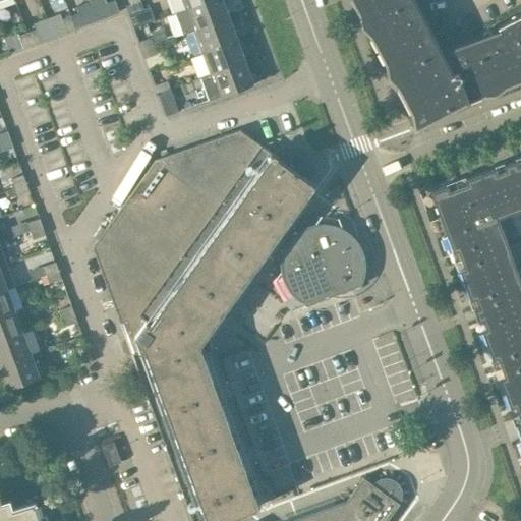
[(105,0),(95,0),(91,2),(97,19),(119,12),(114,0),(113,0),(106,3),(105,0)]
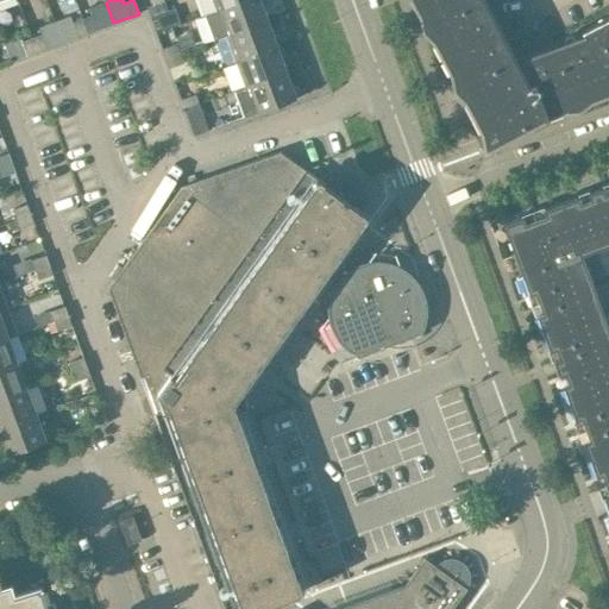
[(214,39),(218,38),(268,20),(261,0),(244,0),(217,11),(205,14),(214,39)]
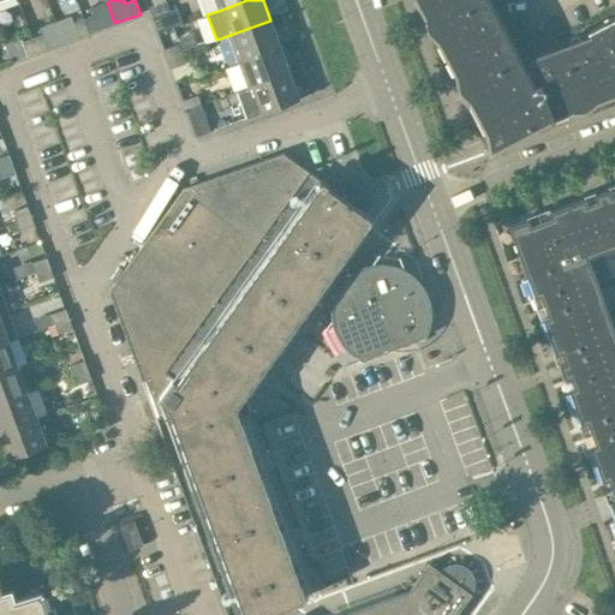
[(246,0),(215,0),(219,11),(246,0)]
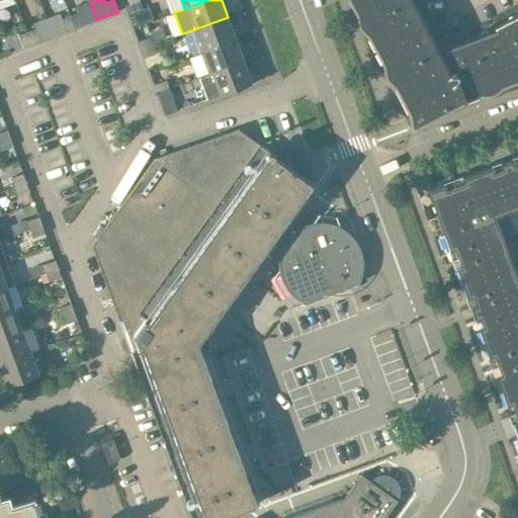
[(353,0),(418,123),(463,99),(464,101),(467,100),(466,98),(517,78),(517,13),(497,25),(500,34),(437,58),(407,0),(353,0)]
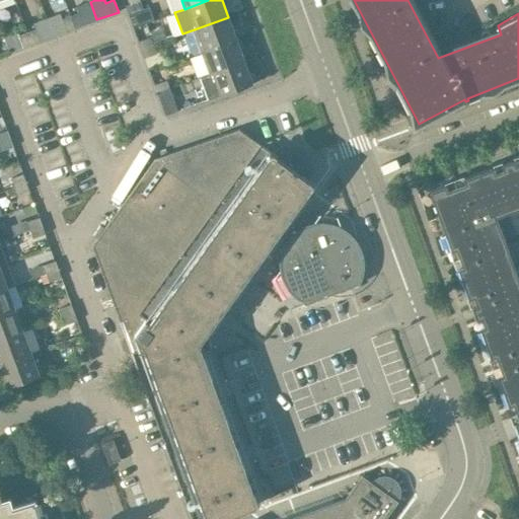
[(139,1),(131,4),(125,6),(129,14),(142,8),(139,1)]
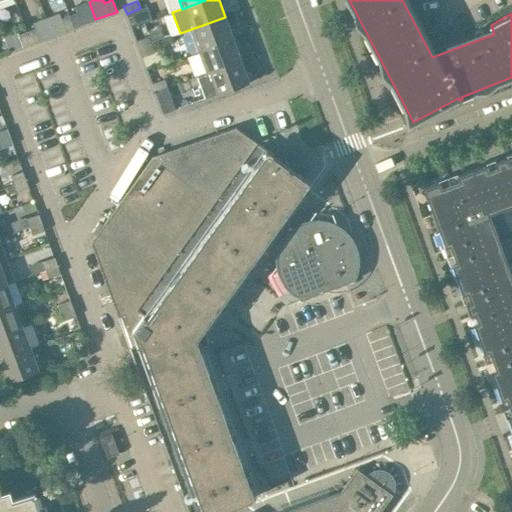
[(77,13),(69,16),(74,27),(82,24),(95,19),(89,2),(75,7),(77,13)]
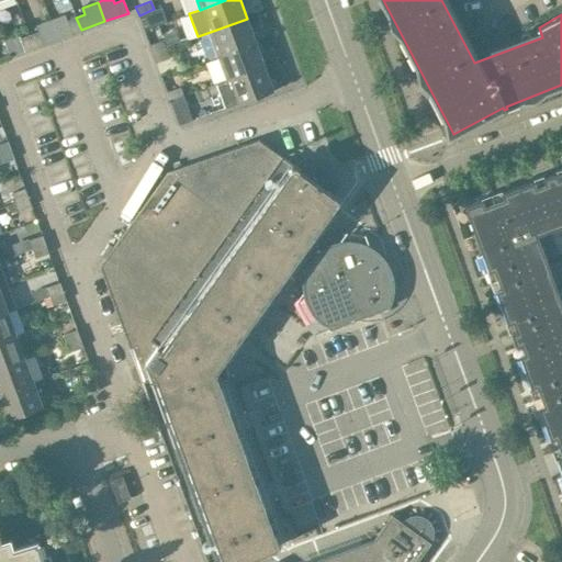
[(76,18),(67,21),(65,14),(51,20),(57,38),(72,33),(81,30),(76,18)]
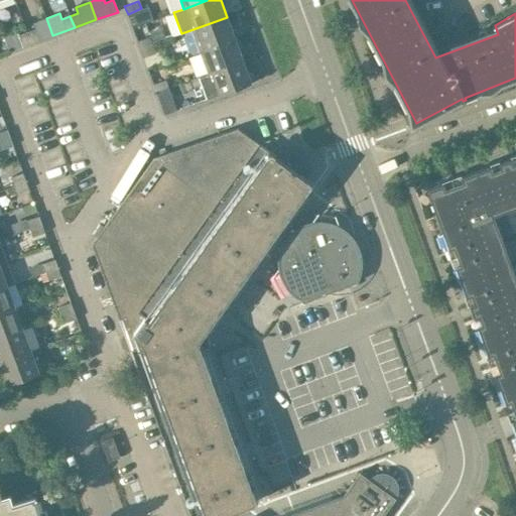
[(192,54),(200,51),(235,38),(227,17),(184,32),(185,33),(183,37),(188,51),(192,53),(192,54)]
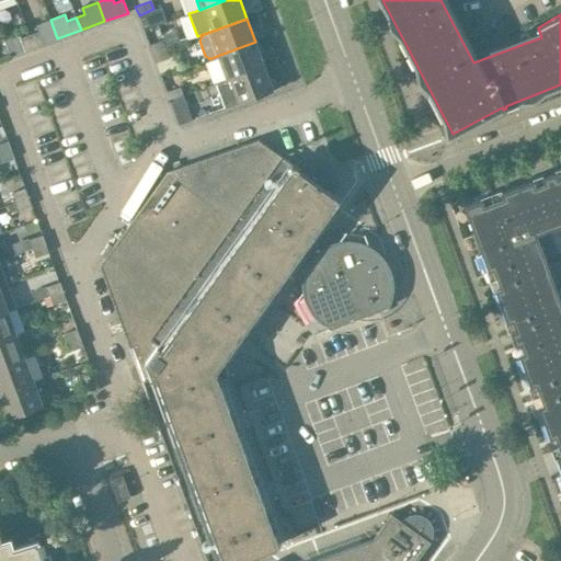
[(37,32),(30,35),(34,47),(43,44),(57,38),(50,20),(35,25),(37,32)]
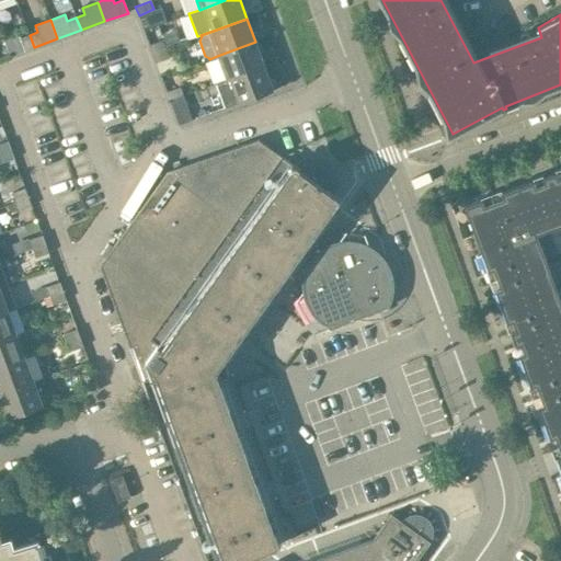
[(25,50),(34,47),(30,35),(21,38),(25,50)]
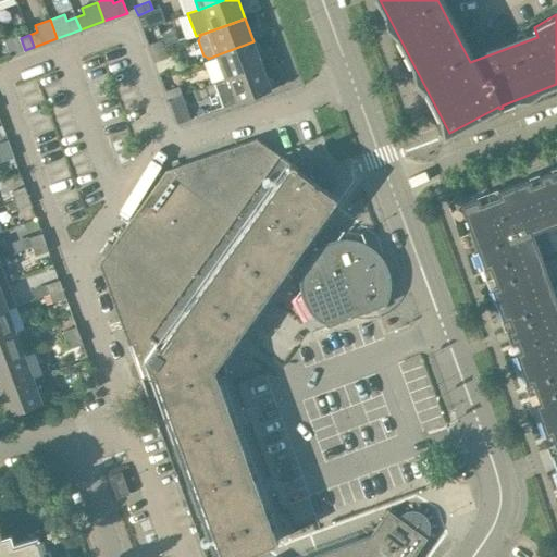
[(151,53),(164,48),(161,39),(149,45),(151,53)]
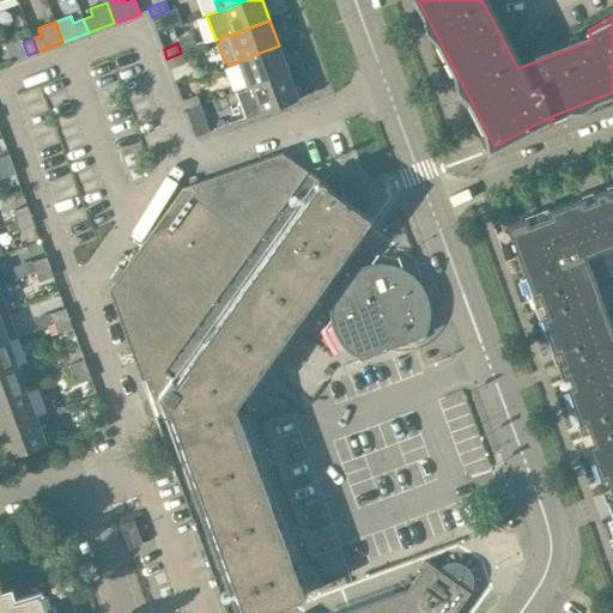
[(237,61),(247,87),(289,72),(279,46),(237,61)]
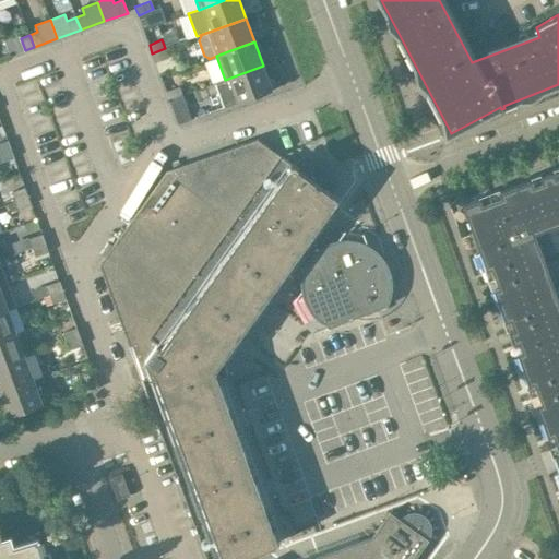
[(168,57),(165,48),(152,54),(155,61),(168,57)]
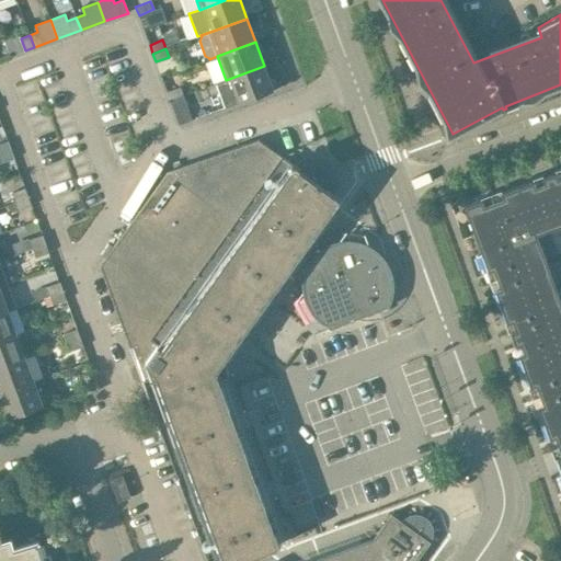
[(226,80),(226,81),(217,84),(226,107),(273,90),(264,66),(226,80)]
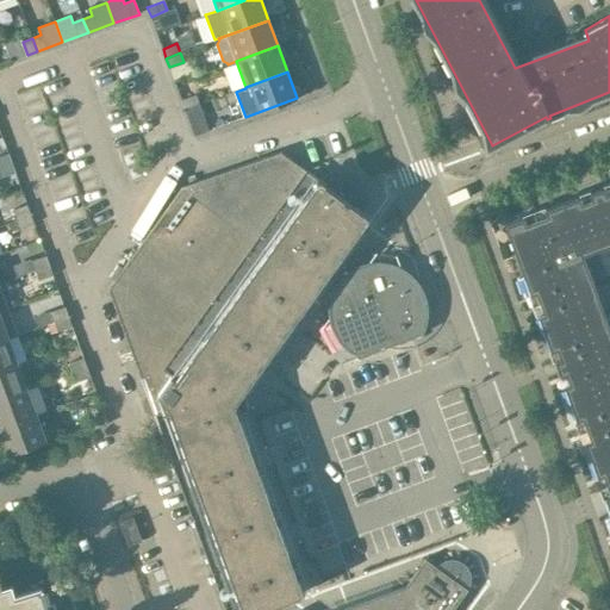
[(185,109),(199,104),(195,94),(181,100),(185,109)]
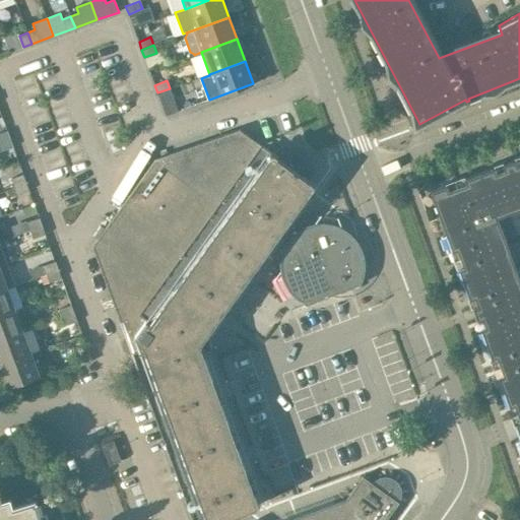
[(178,111),(170,88),(157,92),(166,116),(178,111)]
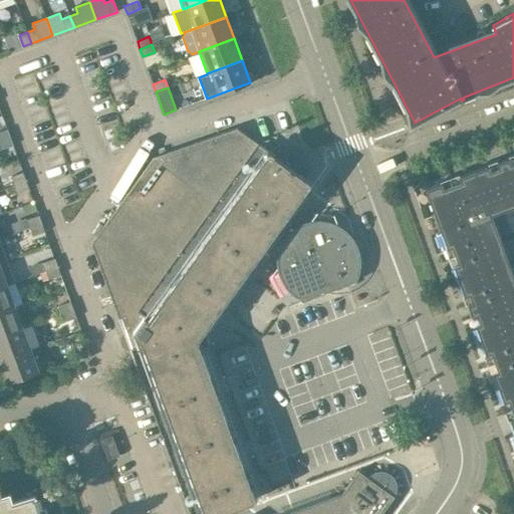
[(90,243),(150,402),(191,513),(216,513),(251,501),(218,411),(191,335),(205,316),(206,317),(306,178),(302,175),(304,171),(305,166),(305,162),(303,157),(301,153),(297,150),(293,148),(289,147),(284,147),(280,148),(276,151),(273,154),(236,127),(153,157),(90,243)]
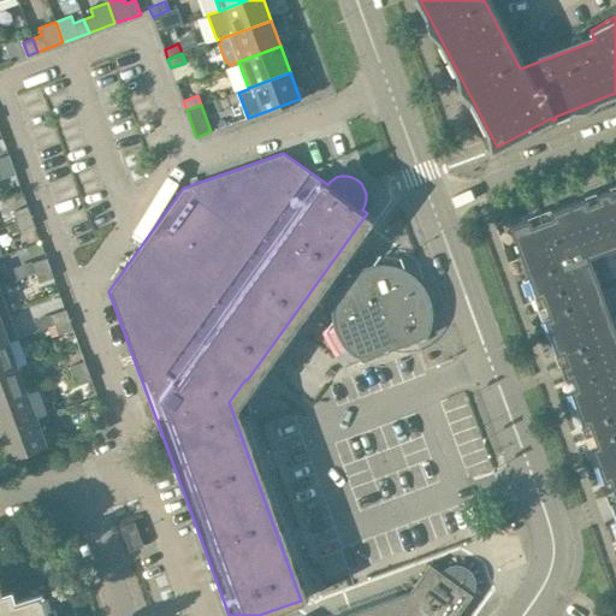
[(0,158),(0,167),(12,164),(9,155),(0,158)]
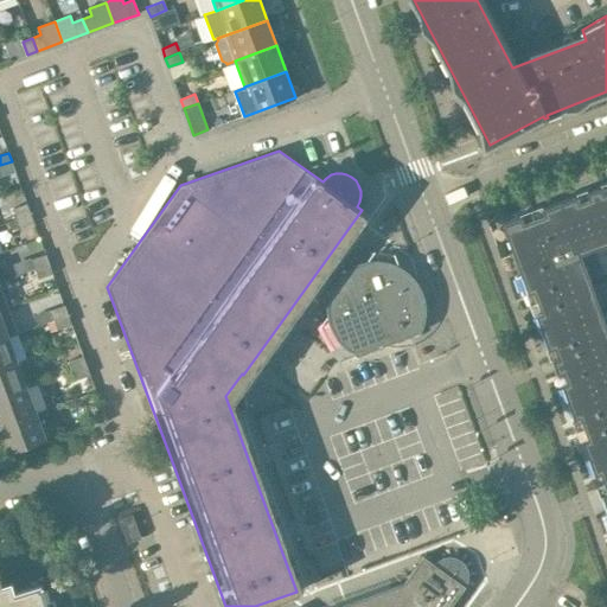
[(12,161),(0,165),(0,173),(1,177),(16,172),(12,161)]
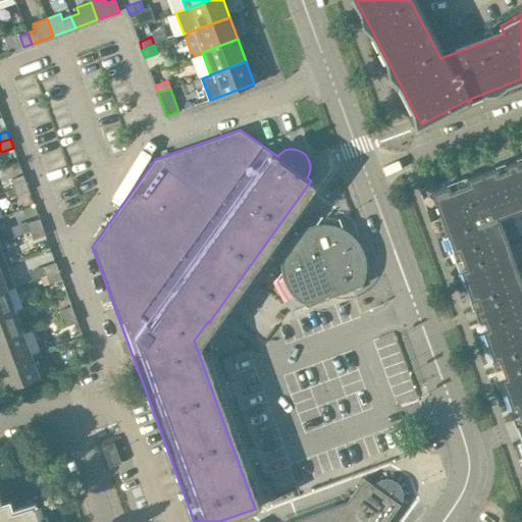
[(449,185),(432,191),(449,237),(500,217),(521,209),(521,211),(521,155),(516,158),(516,160),(507,163),(507,162),(497,165),(497,167),(467,178),(466,176),(448,183),(449,185)]
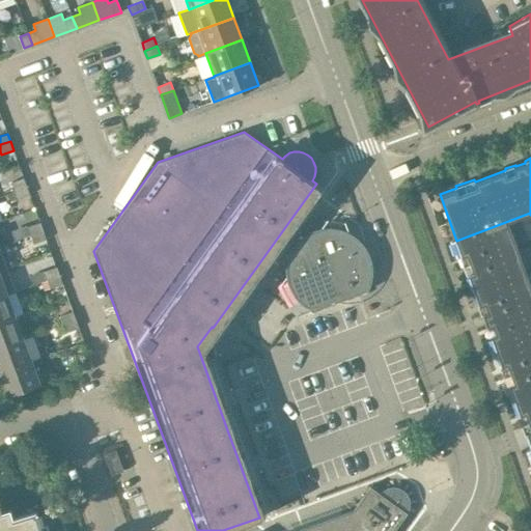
[(11,183),(15,191),(27,186),(24,177),(11,183)]
